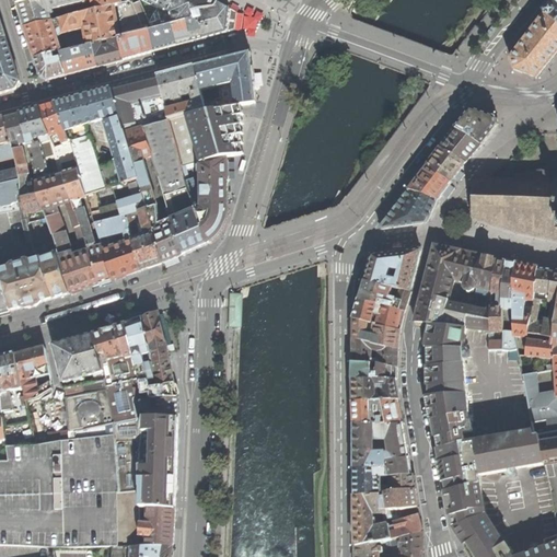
[(20,13),(23,23),(50,19),(48,12),(51,11),(50,7),(80,0),(91,0),(91,1),(94,1),(95,8),(113,3),(116,2),(120,1),(120,0),(26,0),(16,2),(20,13)]
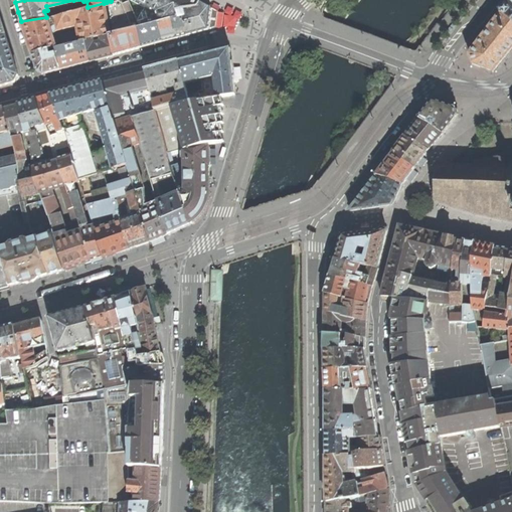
[(116,0),(111,1),(107,2),(113,32),(131,28),(120,3),(121,0),(137,0),(143,3),(143,4),(150,8),(148,12),(141,14),(142,17),(136,19),(139,26),(157,21),(170,17),(177,16),(175,9),(196,5),(198,0),(116,0)]
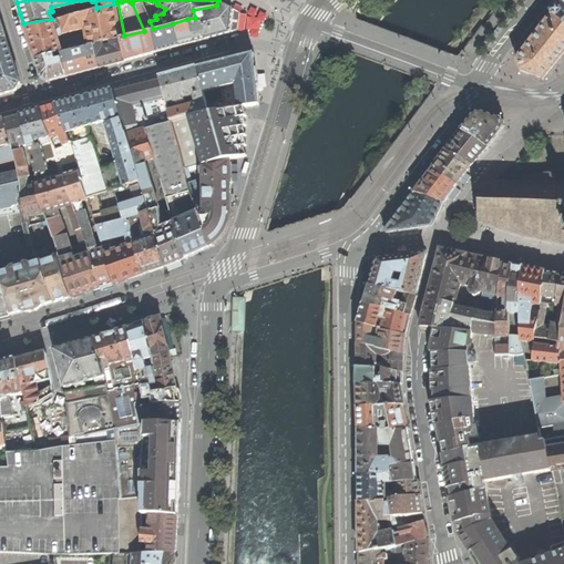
[(226,3),(218,0),(216,6),(193,10),(195,18),(198,17),(204,36),(226,30),(228,16),(231,16),(232,8),(229,7),(229,6),(226,3)]
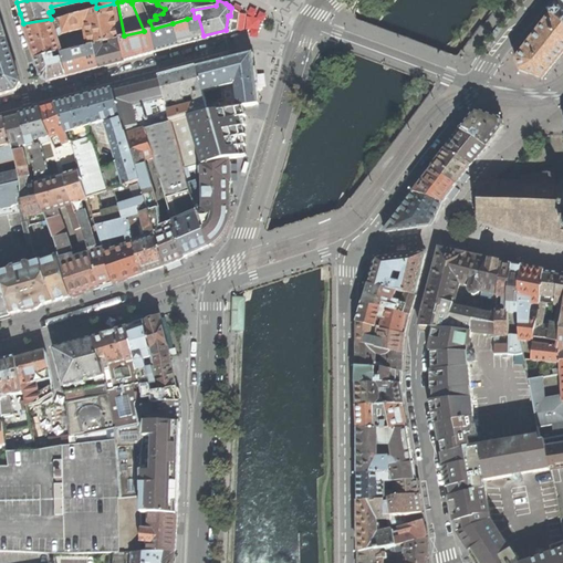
[(556,0),(548,11),(562,23),(562,0),(556,0)]
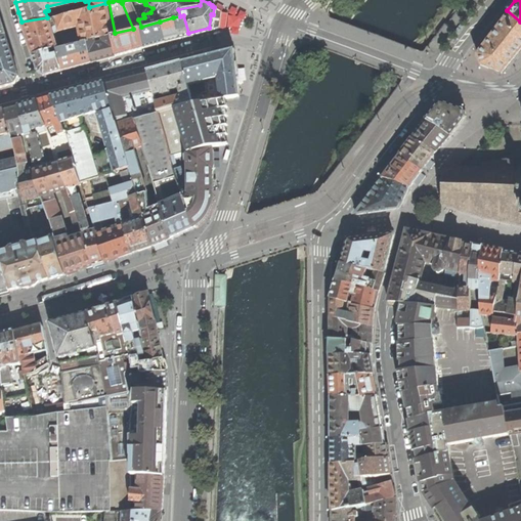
[(26,37),(31,52),(48,48),(54,47),(55,46),(51,31),(57,29),(57,30),(76,25),(79,41),(85,40),(86,39),(109,34),(111,34),(105,3),(89,7),(47,17),(22,22),(26,37)]
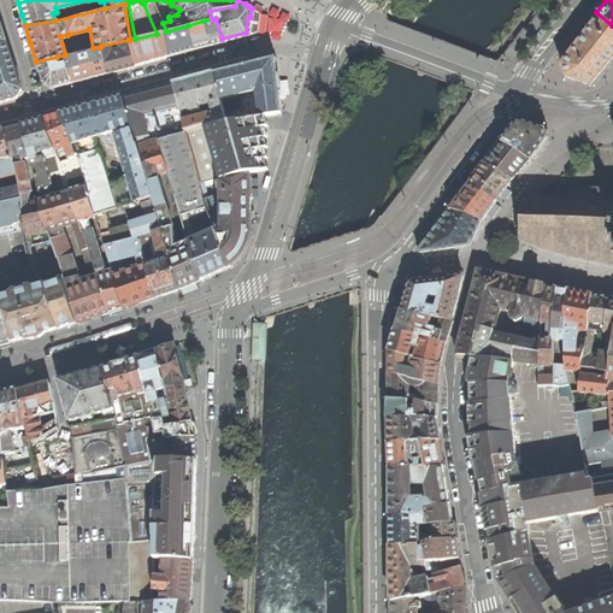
[(561,74),(588,83),(605,62),(612,51),(612,25),(596,12),(572,43),(558,62),(561,74)]
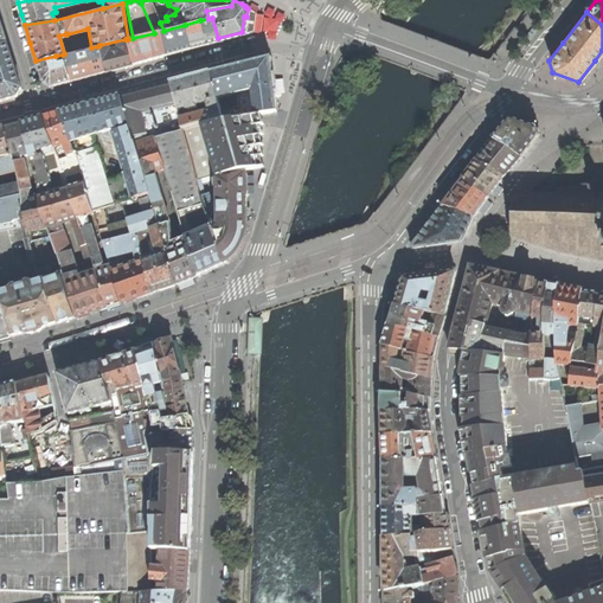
[(212,40),(218,38),(212,18),(209,19),(200,20),(205,42),(212,40)]
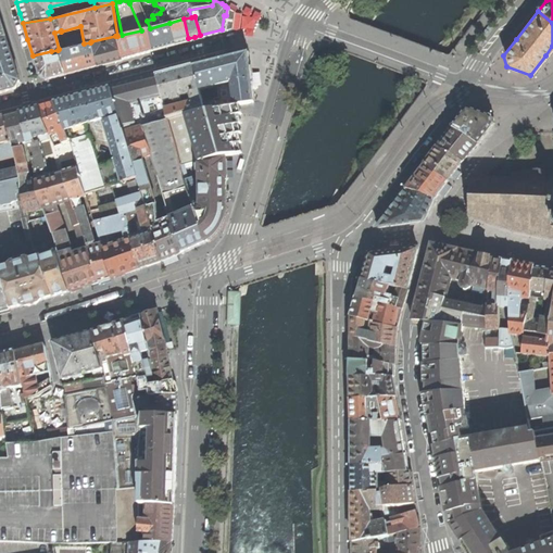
[(180,40),(188,38),(184,19),(170,23),(173,42),(180,40)]
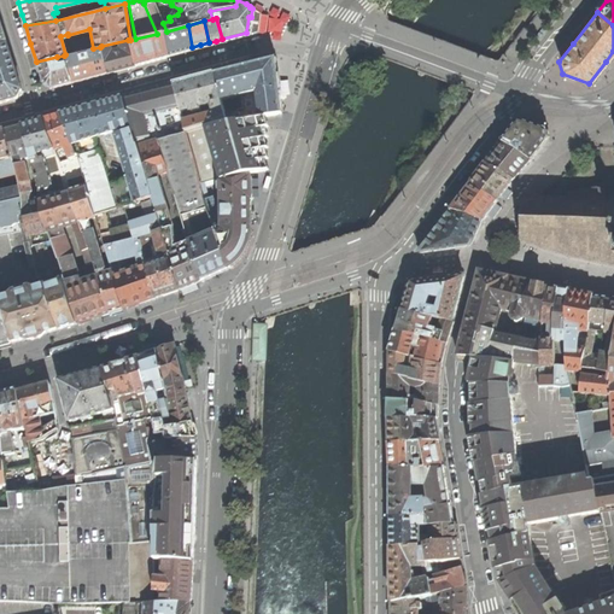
[(180,51),(192,47),(188,25),(167,31),(163,33),(168,53),(180,51)]
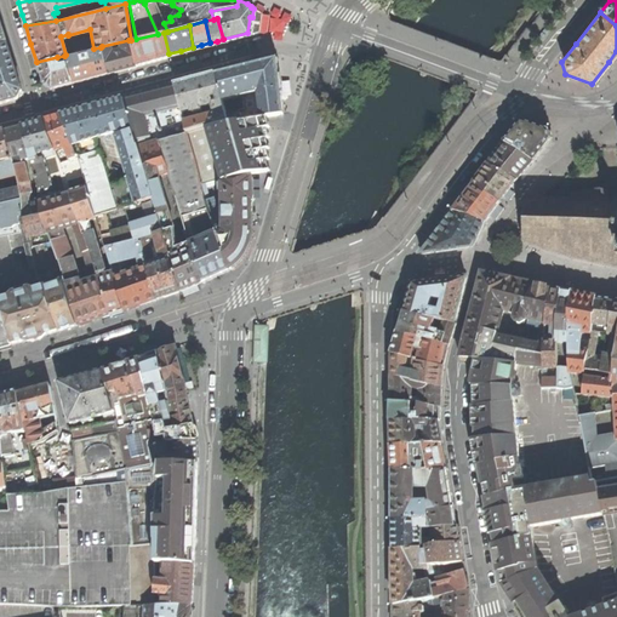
[(149,60),(169,53),(164,33),(158,34),(136,39),(131,40),(129,40),(135,63),(149,60)]
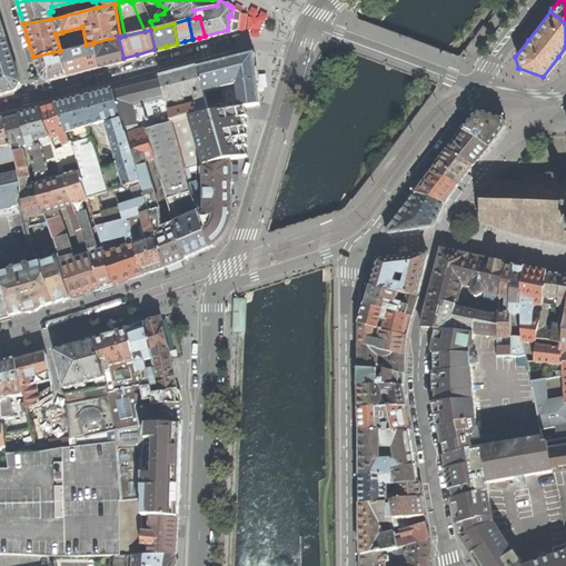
[(109,62),(123,58),(118,37),(93,42),(92,43),(98,65),(109,62)]
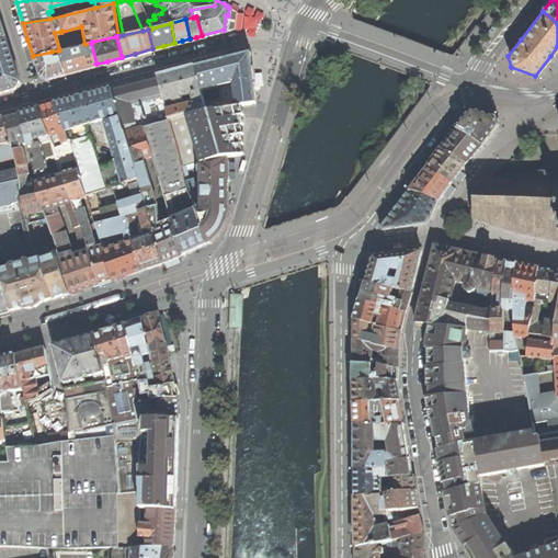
[(10,57),(3,38),(0,40),(0,89),(12,87),(16,79),(10,57)]
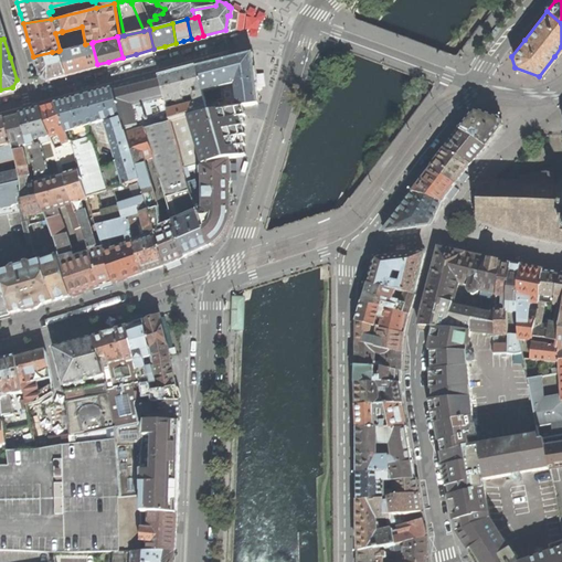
[(77,70),(97,64),(92,43),(85,44),(60,50),(59,51),(60,55),(64,73),(77,70)]
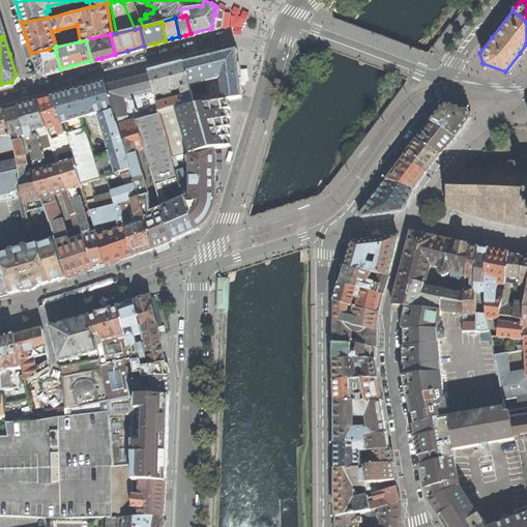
[(234,48),(182,61),(187,83),(218,76),(214,79),(206,83),(207,91),(201,92),(202,95),(192,97),(194,105),(199,103),(200,103),(212,99),(226,97),(239,95),(237,80),(234,48)]
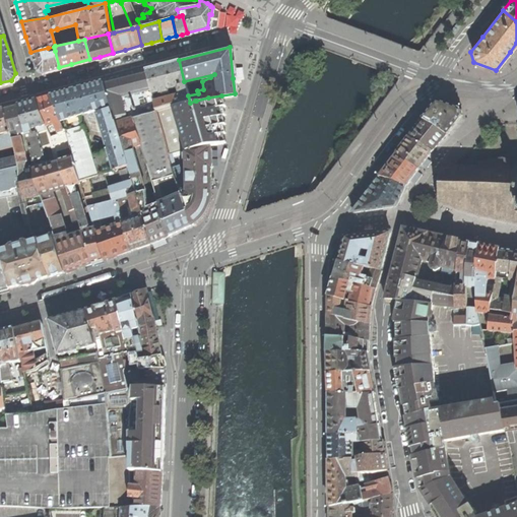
[(36,68),(42,72),(49,70),(59,67),(55,51),(50,53),(48,48),(30,52),(36,68)]
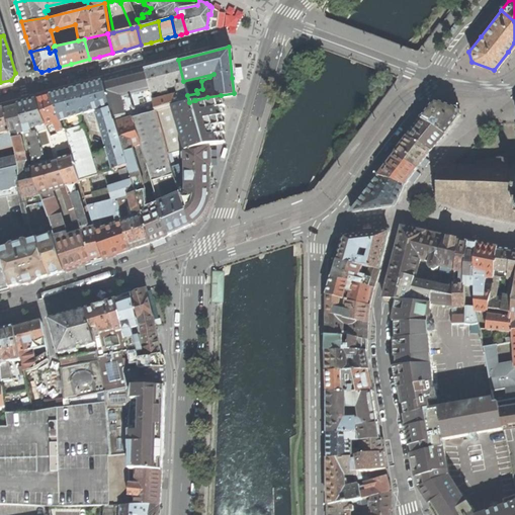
[(165,63),(145,69),(151,91),(158,89),(158,91),(166,89),(166,87),(175,85),(177,93),(153,99),(153,106),(154,108),(174,102),(175,104),(189,102),(187,95),(183,81),(178,60),(165,63)]
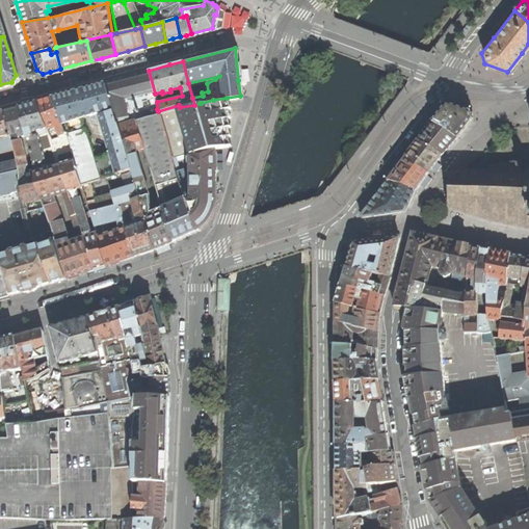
[(110,80),(104,81),(116,123),(128,120),(128,118),(130,117),(130,115),(134,114),(135,115),(157,109),(157,102),(155,94),(149,71),(133,74),(110,80)]
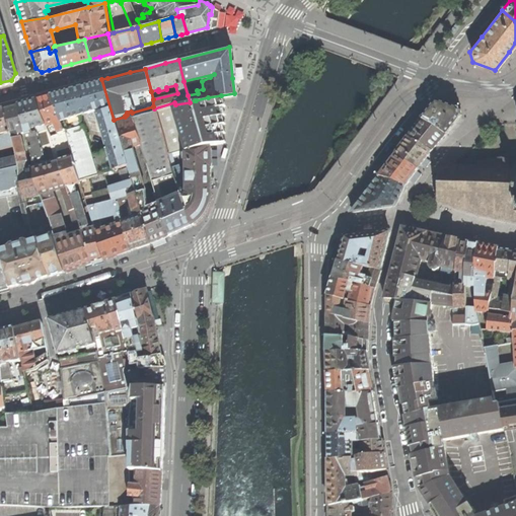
[(78,86),(49,93),(62,129),(63,130),(73,165),(78,178),(85,176),(92,173),(127,163),(114,120),(101,79),(78,86)]
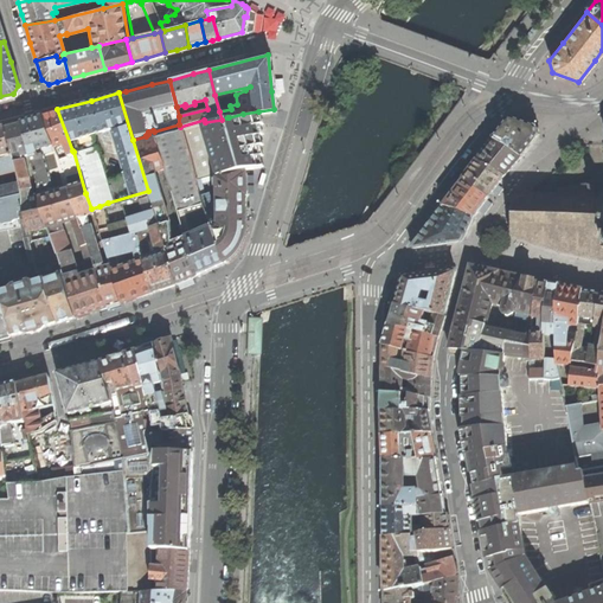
[(46,113),(39,115),(56,158),(57,156),(65,155),(61,142),(66,140),(56,110),(46,113)]
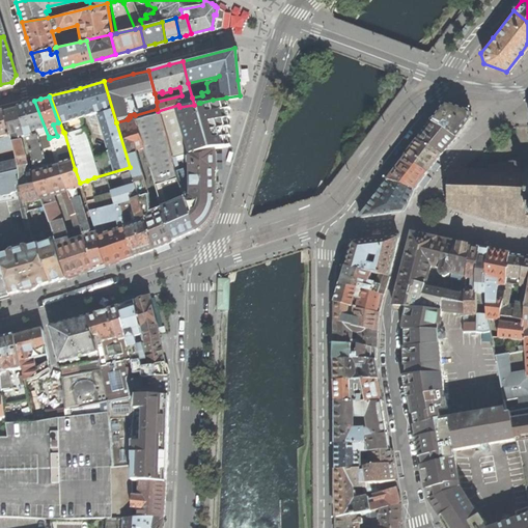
[(228,107),(226,98),(213,100),(213,146),(224,144),(228,143),(226,135),(228,134),(227,129),(226,126),(228,124),(226,116),(228,116),(227,111),(226,107),(228,107)]
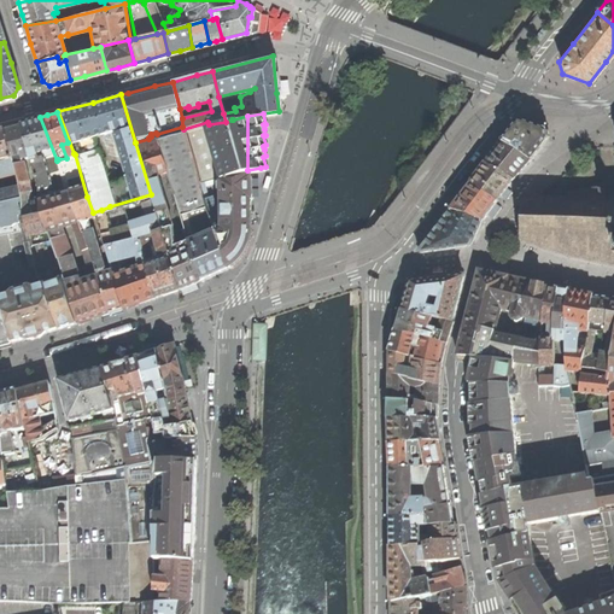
[(217,177),(220,177),(247,170),(247,116),(233,120),(232,120),(226,122),(209,124),(208,122),(183,129),(198,181),(216,176),(217,177)]
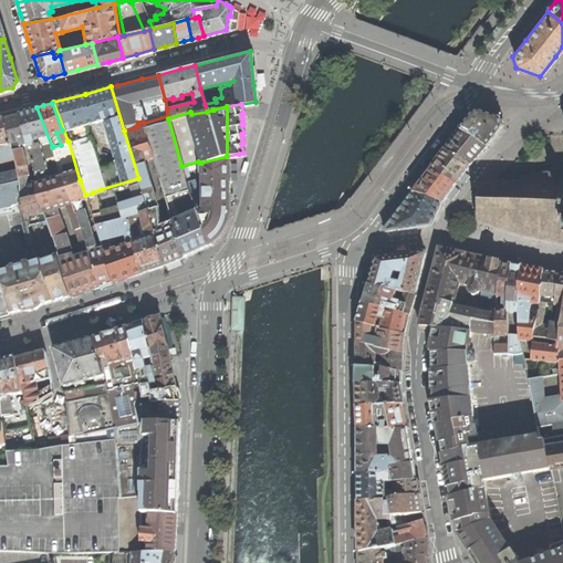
[(27,110),(17,113),(24,143),(33,175),(34,179),(45,177),(61,173),(52,148),(52,147),(37,107),(27,110)]
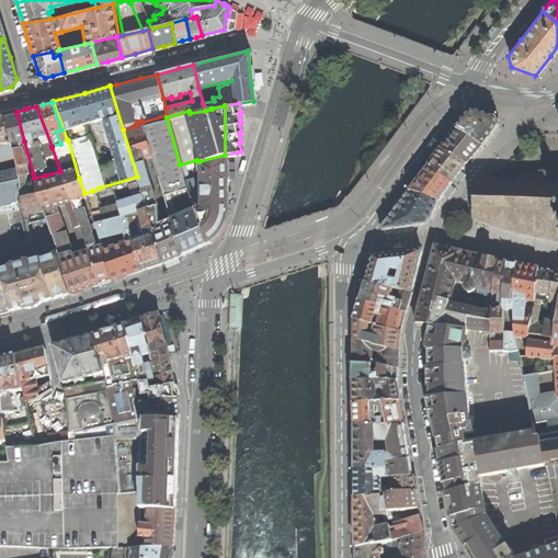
[(462,115),(454,126),(479,143),(489,132),(494,125),(494,124),(493,116),(471,107),(467,109),(462,115)]
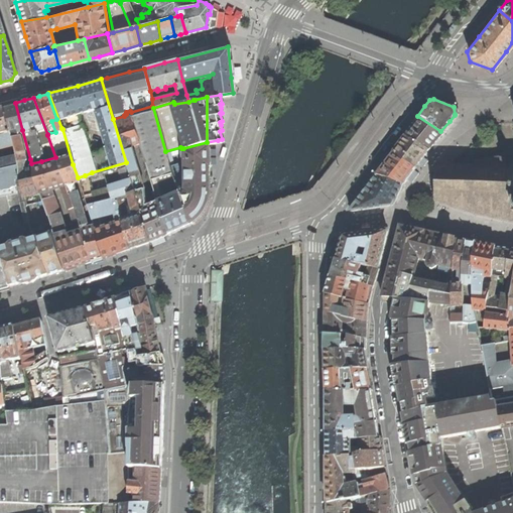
[(8,105),(2,107),(8,131),(17,129),(18,131),(22,130),(15,103),(8,105)]
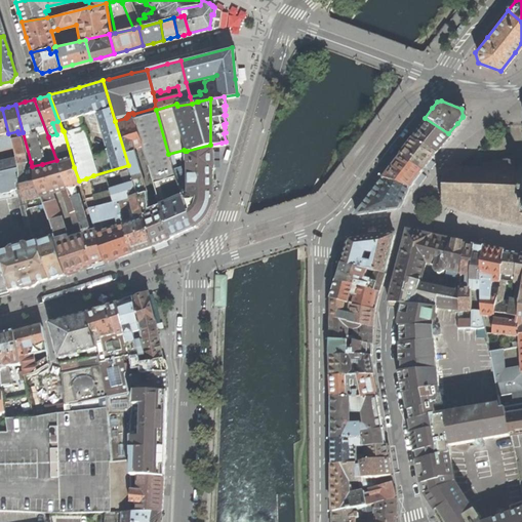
[(0,169),(15,166),(13,157),(0,159),(0,148),(0,150),(0,151),(11,148),(8,133),(2,109),(0,109),(0,169)]
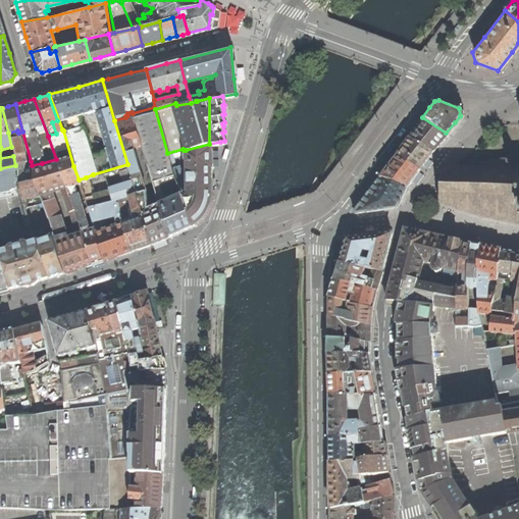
[(179,229),(191,224),(179,193),(171,165),(167,153),(155,109),(154,109),(131,115),(140,143),(142,150),(150,178),(157,202),(158,207),(159,208),(168,235),(179,229)]
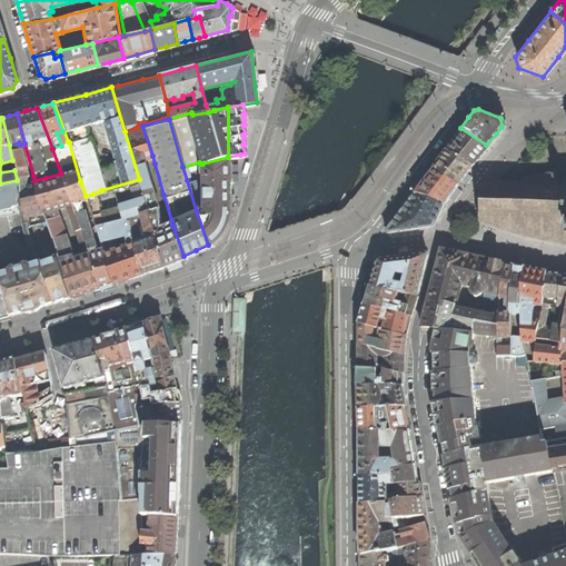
[(171,260),(184,256),(174,227),(172,226),(171,220),(159,225),(158,207),(152,188),(144,158),(152,156),(142,126),(137,128),(125,131),(139,179),(147,208),(164,264),(171,260)]
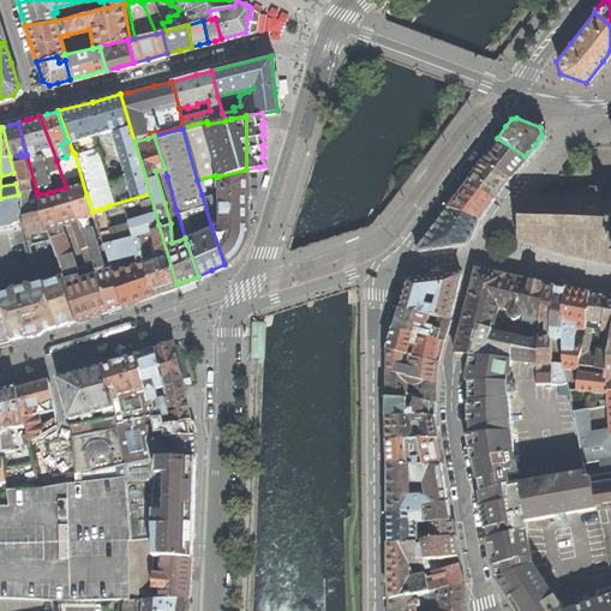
[(490,147),(480,160),(508,175),(517,166),(525,156),(497,138),(490,147)]
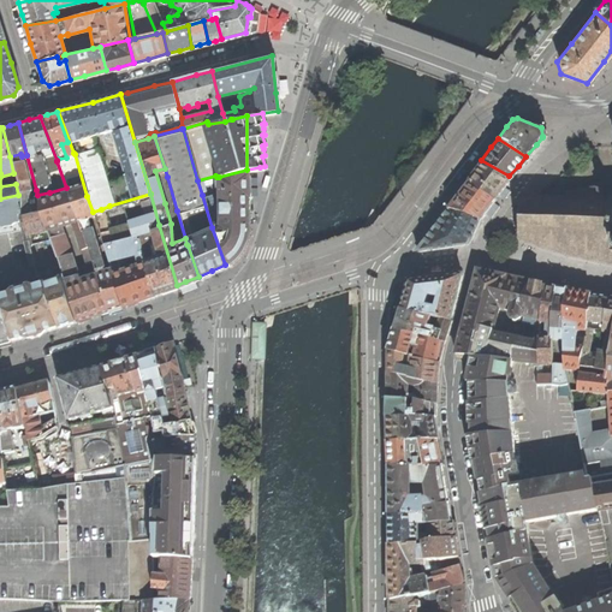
[(73,155),(66,158),(58,159),(58,160),(64,177),(76,173),(78,184),(67,186),(69,190),(67,190),(76,220),(79,230),(81,230),(88,250),(94,271),(106,309),(114,307),(118,306),(108,268),(101,269),(84,217),(90,215),(84,198),(81,183),(82,183),(79,172),(78,173),(73,155)]
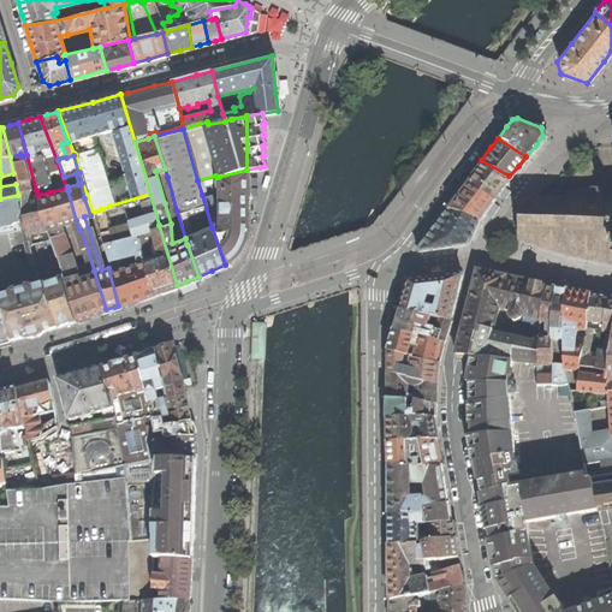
[(28,232),(45,229),(36,196),(37,195),(36,190),(33,191),(34,196),(25,198),(29,186),(23,160),(12,162),(21,200),(22,200),(28,232)]
